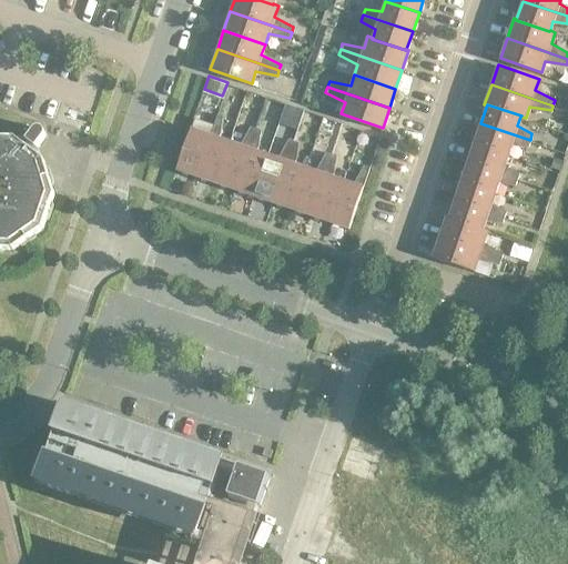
[(202,130),(191,127),(176,168),(196,174),(217,112),(212,111),(202,130)]
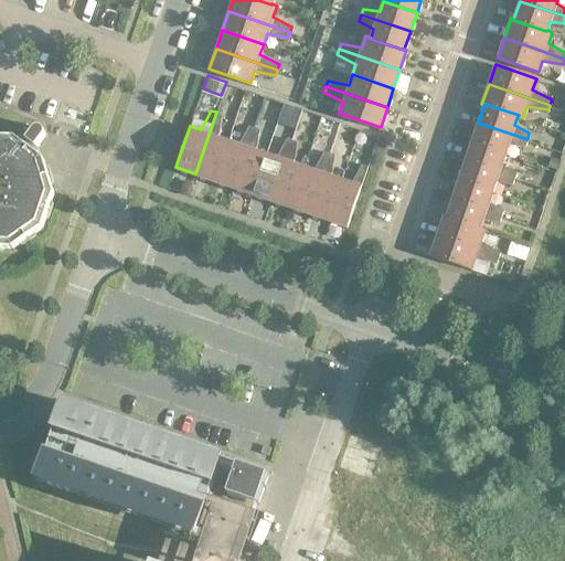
[(222,114),(216,112),(195,173),(214,180),(228,139),(217,135),(222,114)]
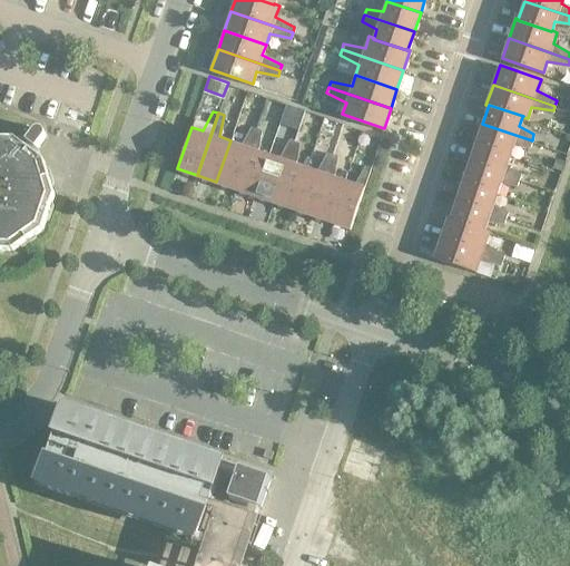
[(532,140),(482,124),(475,143),(510,154),(513,144),(530,146),(532,140)]
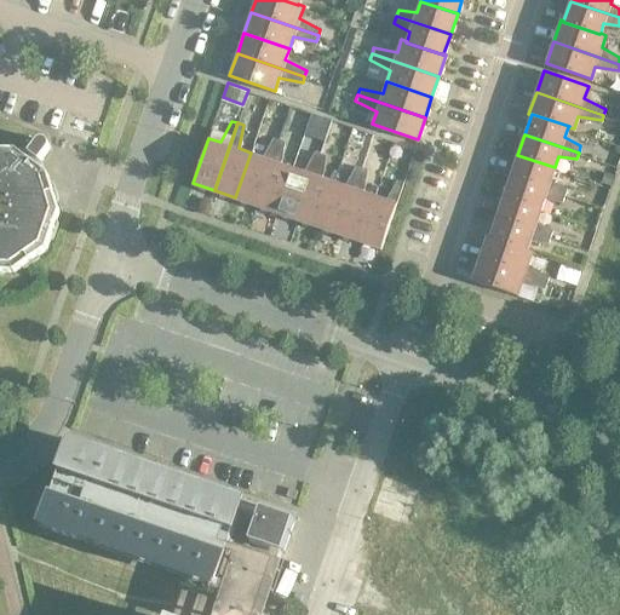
[(262,156),(251,153),(235,197),(256,205),(279,137),(273,136),(262,156)]
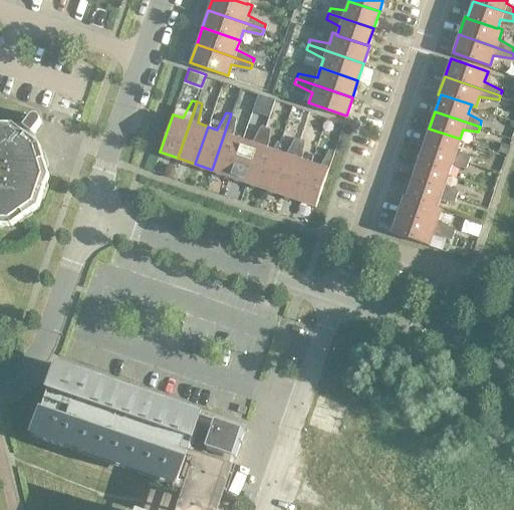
[(31,115),(24,125),(20,122),(17,125),(13,122),(12,121),(0,121),(0,223),(10,224),(12,223),(37,205),(38,204),(48,175),(48,173),(39,143),(38,141),(35,139),(37,136),(33,132),(40,122),(40,121),(41,120),(41,119),(41,118),(40,117),(40,116),(39,115),(38,114),(37,114),(36,113),(35,113),(33,114),(32,114),(31,115)]
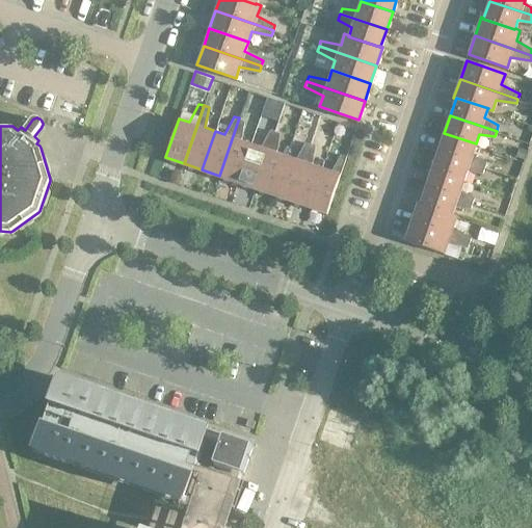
[(244,120),(239,117),(219,176),(237,182),(250,142),(240,139),(244,120)]
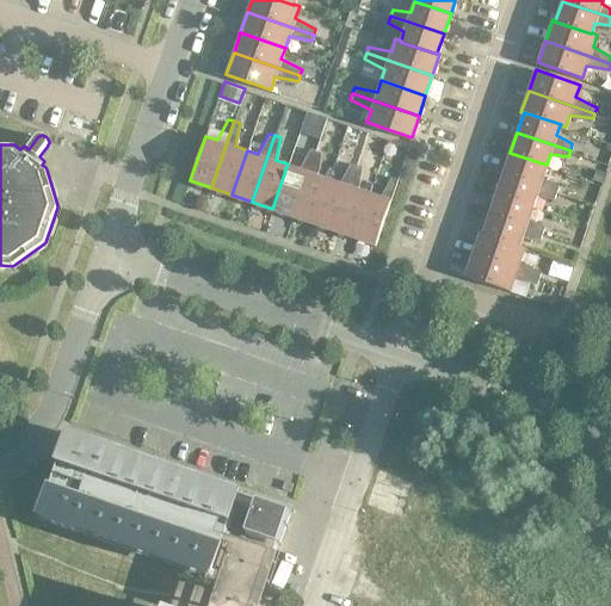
[(298,168),(288,164),(272,209),(292,215),(315,149),(309,147),(298,168)]
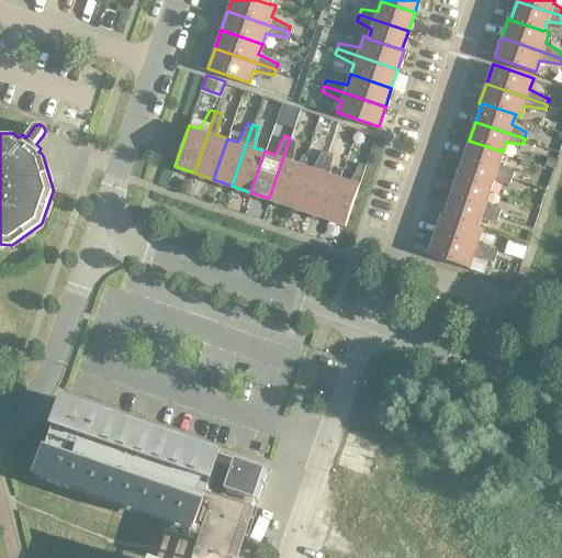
[(295,138),(290,137),(269,198),(288,204),(302,164),(291,160),(295,138)]
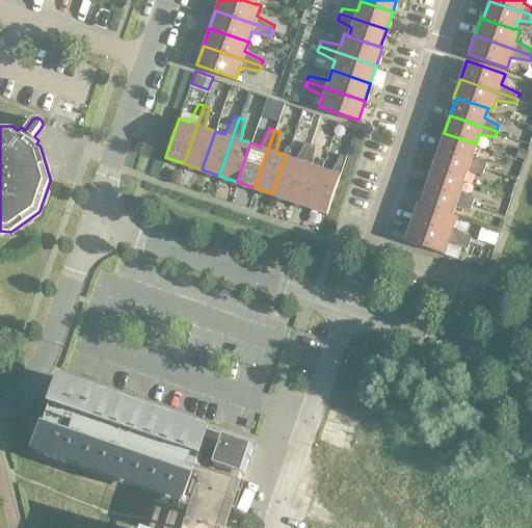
[(476,143),(444,133),(437,151),(484,166),(486,160),(473,153),(476,143)]
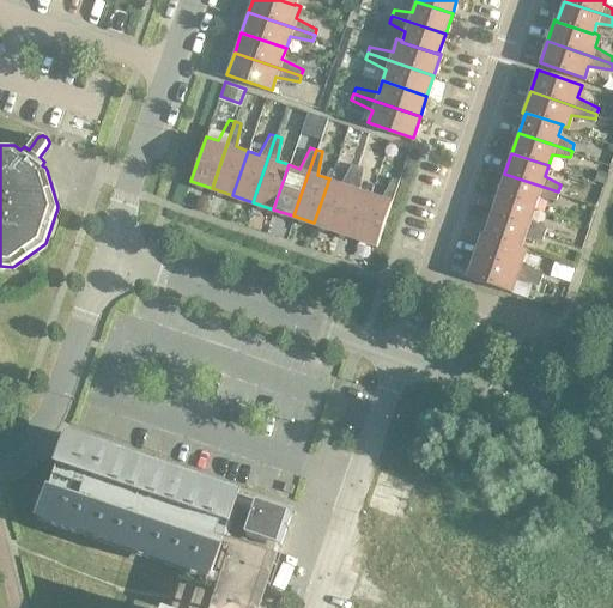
[(340,182),(329,178),(314,223),(334,230),(357,163),(351,162),(340,182)]
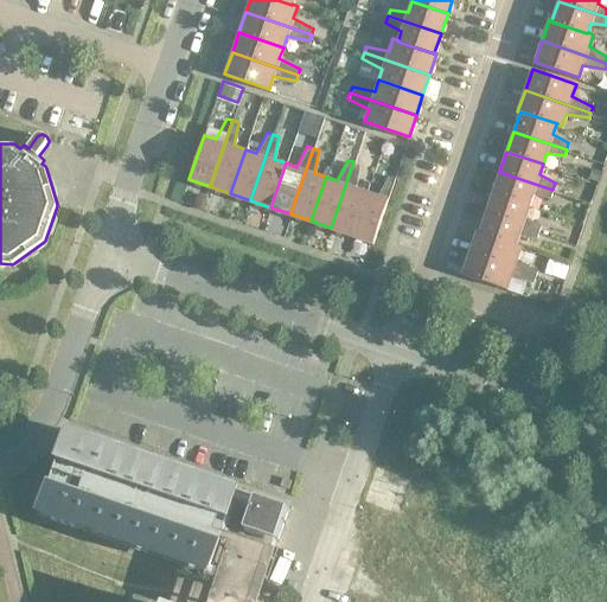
[(359,164),(353,161),(331,228),(351,235),(366,191),(355,186),(359,164)]
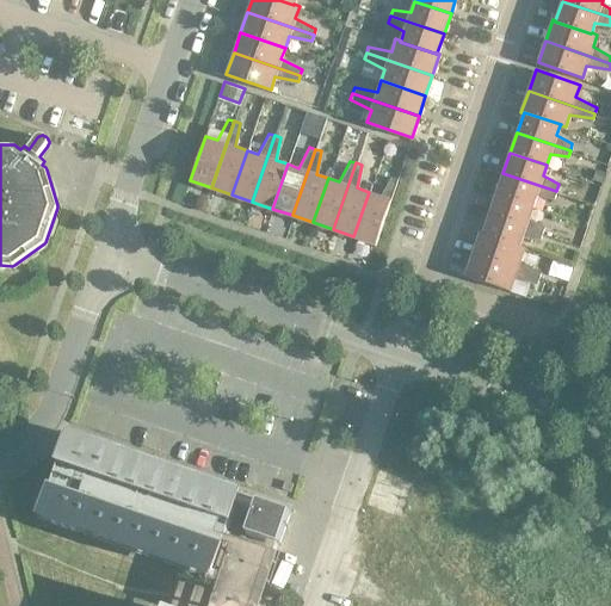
[(596,166),(592,178),(600,180),(605,169),(596,166)]
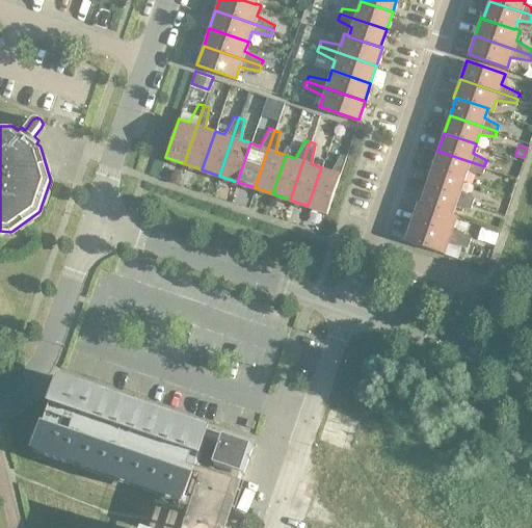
[(484,166),(437,151),(432,168),(463,179),(467,169),(482,172),(484,166)]
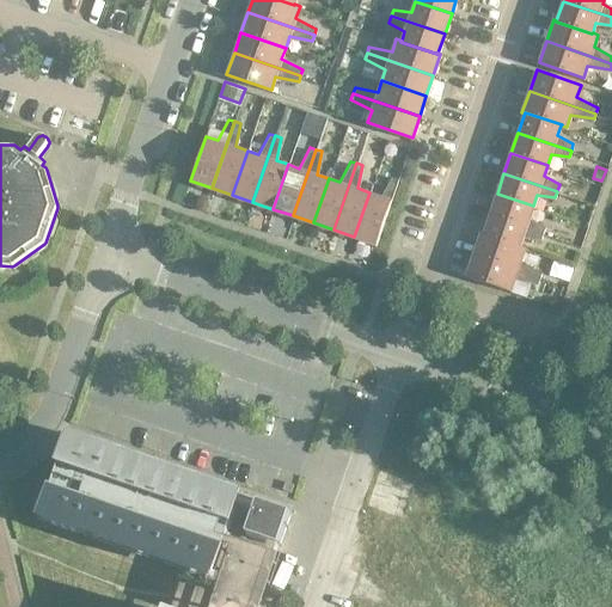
[(380,196),(369,192),(354,237),(375,244),(398,177),(391,175),(380,196)]
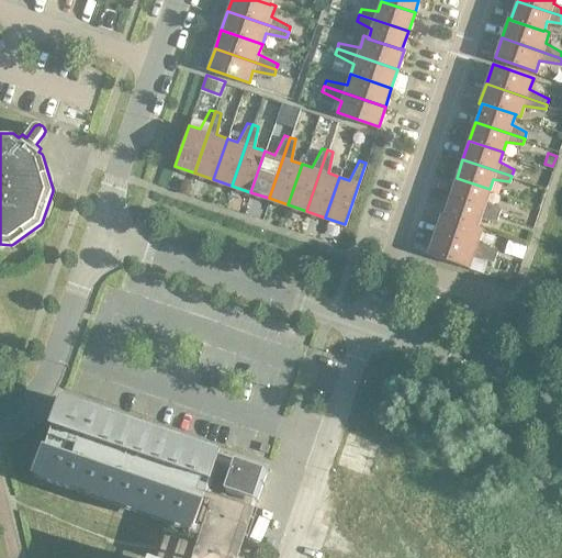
[(490,189),(457,178),(450,197),(498,213),(501,207),(486,199),(490,189)]
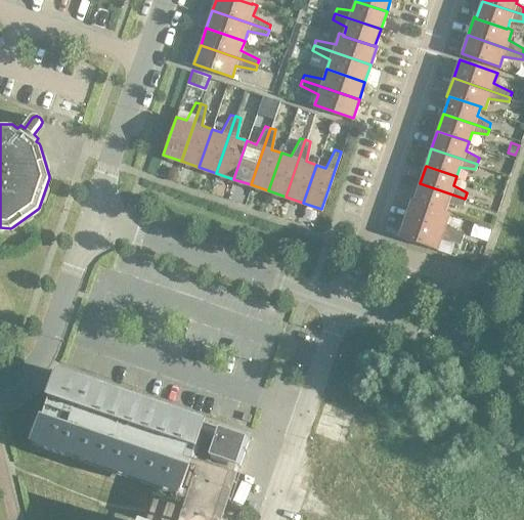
[(420,183),(413,200),(413,201),(445,211),(445,210),(448,202),(463,204),(465,199),(420,183)]
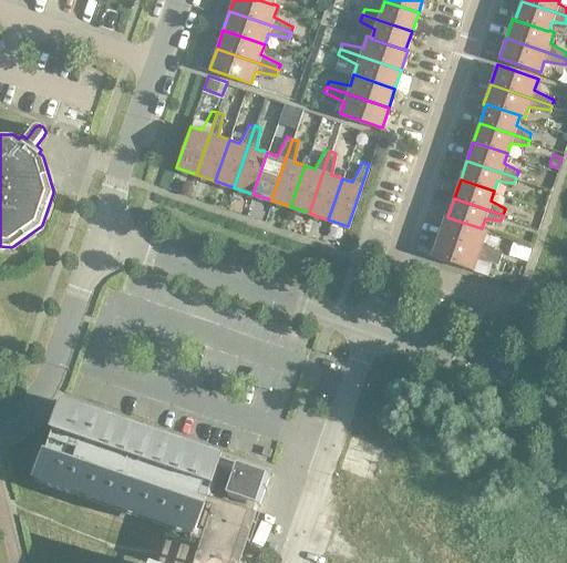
[(445,215),(439,235),(501,256),(502,251),(483,241),(486,229),(482,227),(482,228),(447,217),(447,216),(445,215)]
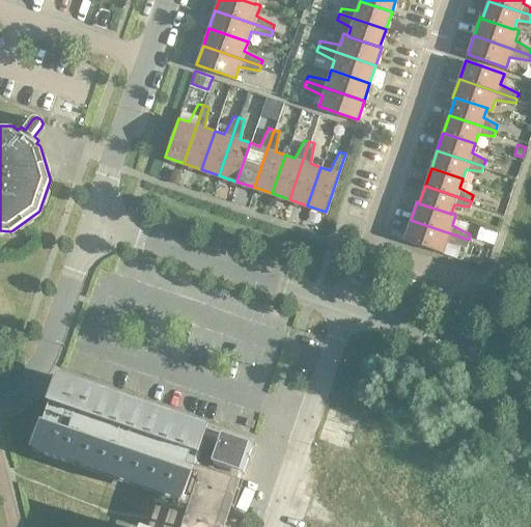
[(469,240),(411,220),(404,239),(443,252),(447,241),(467,245),(469,240)]
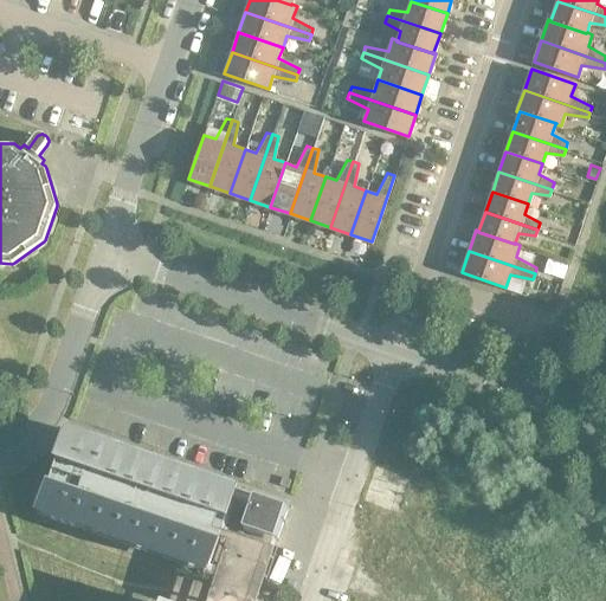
[(257,600),(276,548),(274,547),(288,505),(238,489),(239,485),(68,427),(38,512),(210,570),(220,542),(229,544),(210,600),(257,600)]
